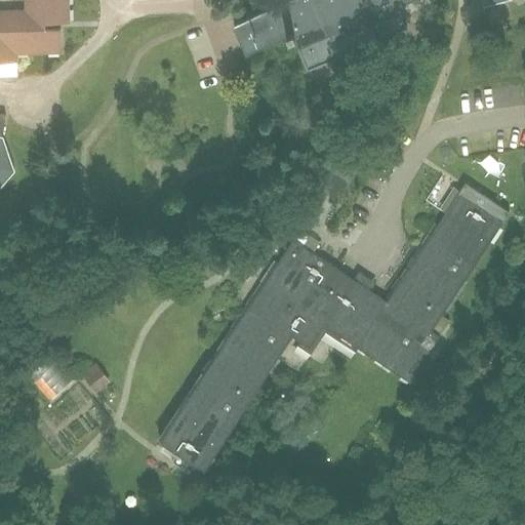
[(0,0),(0,184),(12,170),(1,138),(1,137),(5,114),(0,113),(0,62),(16,62),(16,52),(61,51),(59,23),(69,22),(68,0),(0,0)]
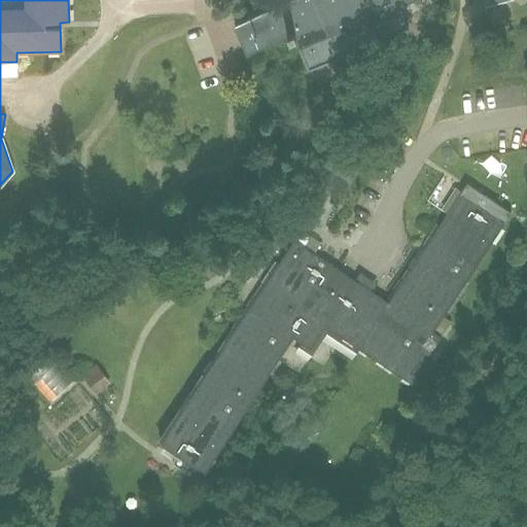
[(411,0),(288,0),(235,23),(246,51),(288,34),(295,49),(299,47),(308,69),(409,27),(398,5),(411,0)]
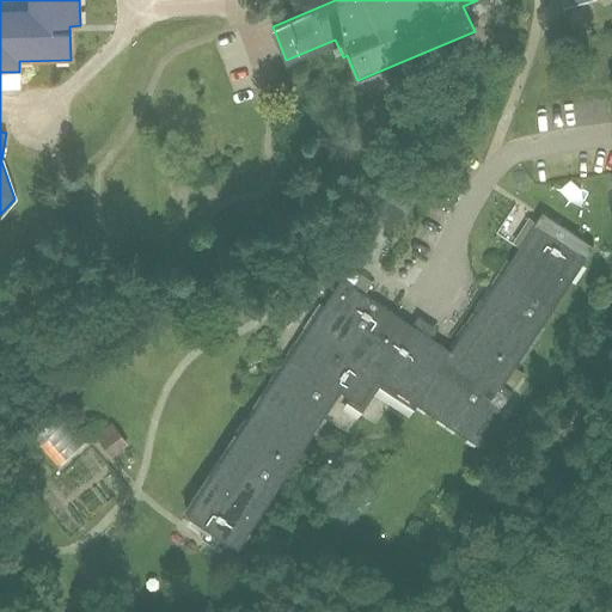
[(475,69),(497,66),(495,54),(472,57),(475,69)]
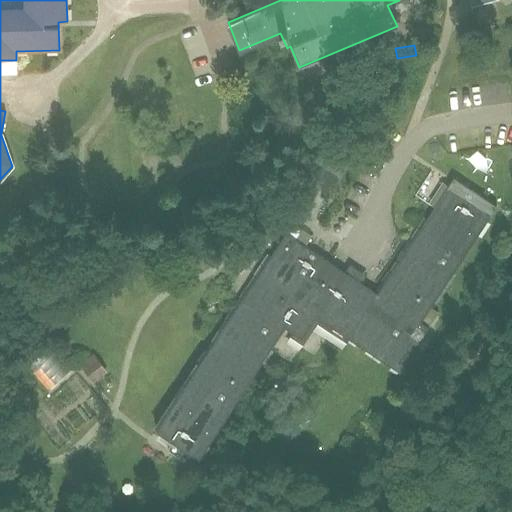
[(313,83),(337,80),(336,72),(312,75),(313,83)]
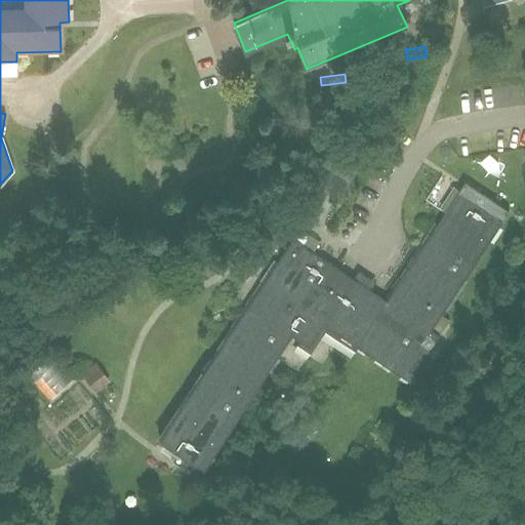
[(337,199),(356,172),(338,161),(321,188),(337,199)]
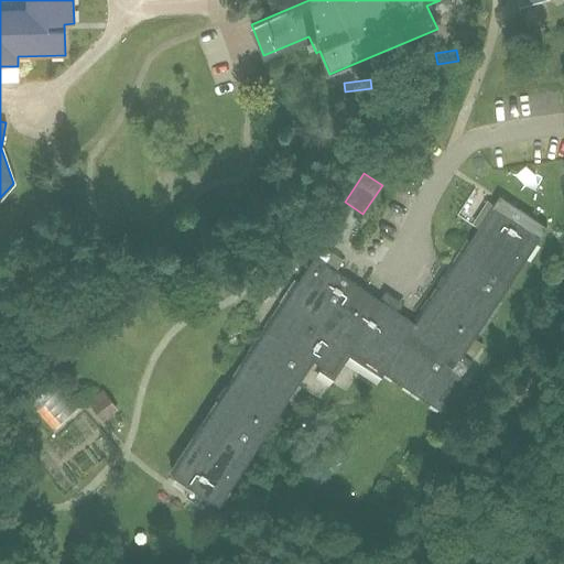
[(463,355),(548,226),(499,195),(415,323),(314,256),(172,473),(219,503),(313,361),(332,373),(348,348),(440,409),(472,360),(463,355)]
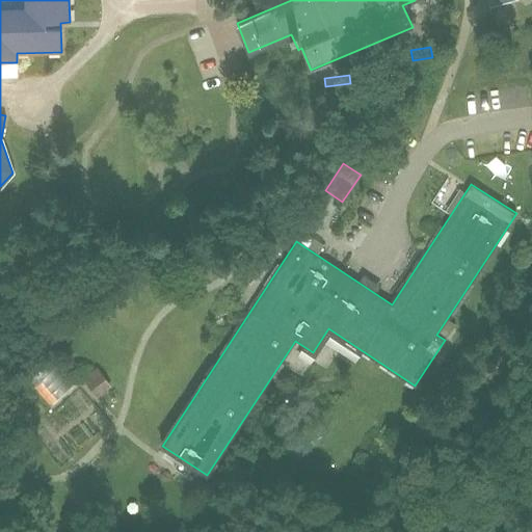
[(98,398),(112,387),(97,366),(82,378),(98,398)]
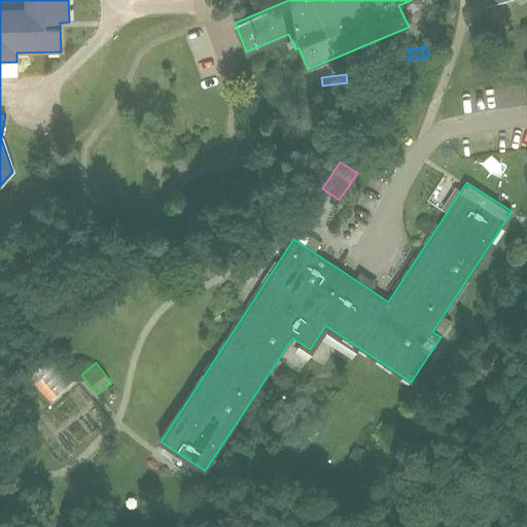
All buildings are outlined.
